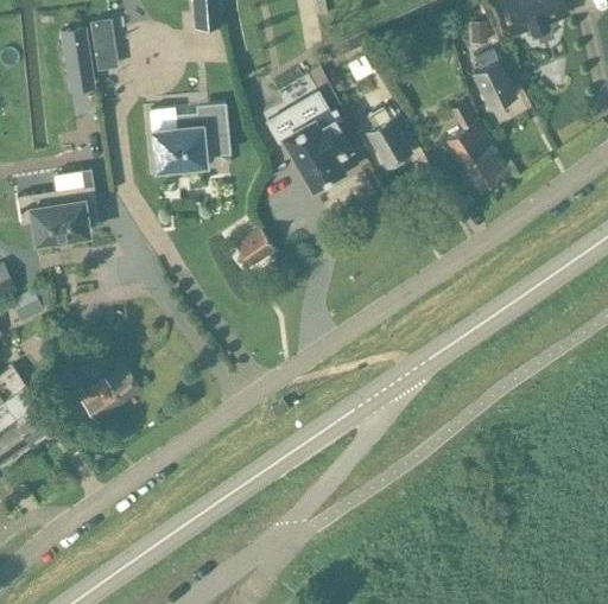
[(194,0),(196,26),(221,25),(219,0),(194,0)]
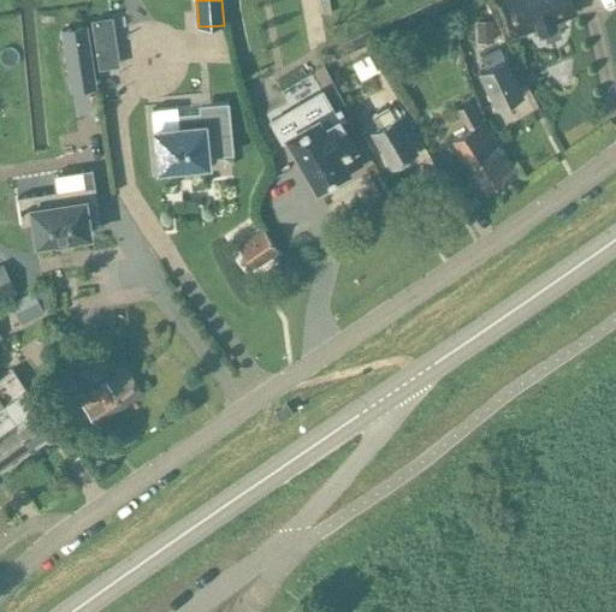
[(569,0),(505,0),(519,35),(537,29),(538,33),(556,27),(555,22),(575,15),(569,0)]
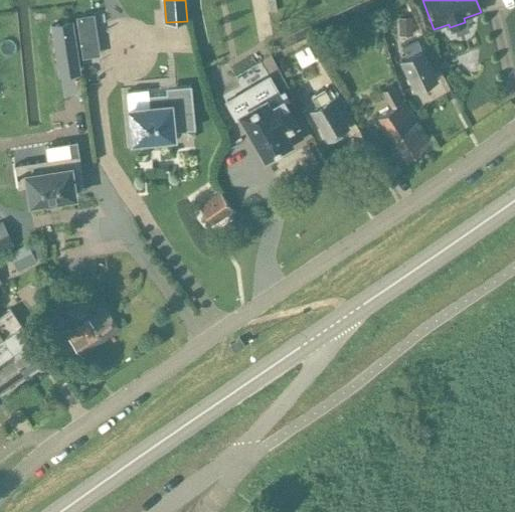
[(100,57),(94,16),(75,19),(82,60),(100,57)]
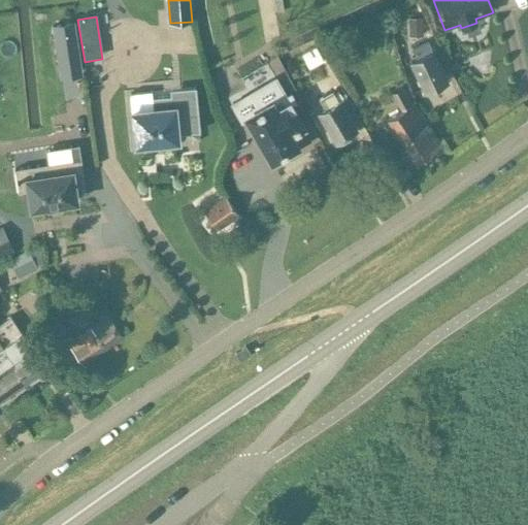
[(422,35),(422,20),(409,21),(409,35),(422,35)]
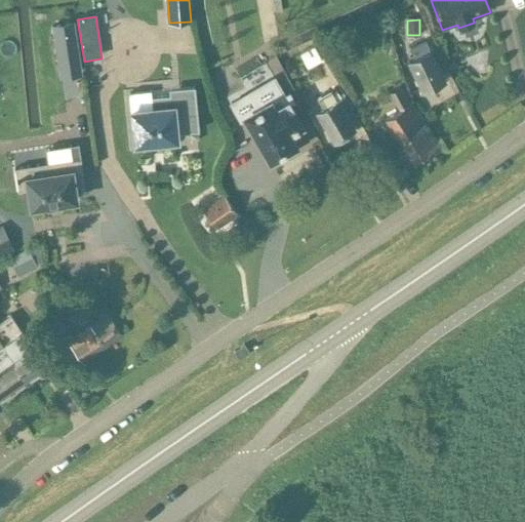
[(73,23),(52,27),(61,80),(81,77),(73,23)]
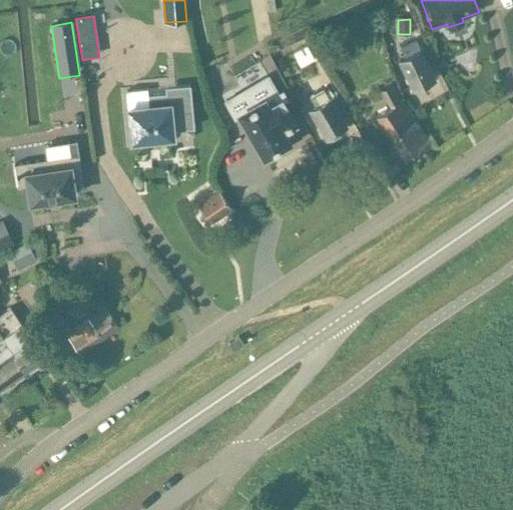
[(419,52),(414,42),(400,49),(405,59),(399,62),(413,91),(435,80),(421,51),(419,52)]
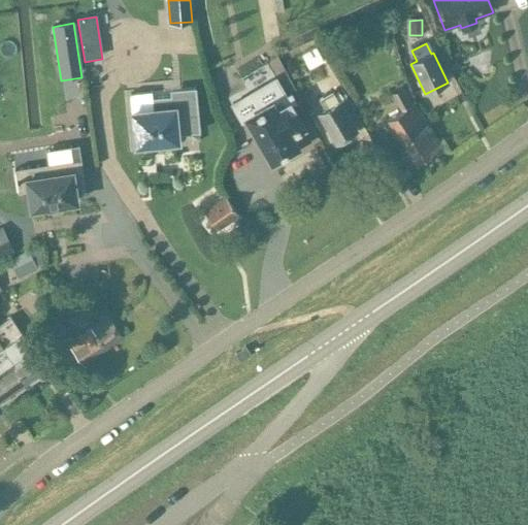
[(323,62),(316,48),(302,56),(309,69),(323,62)]
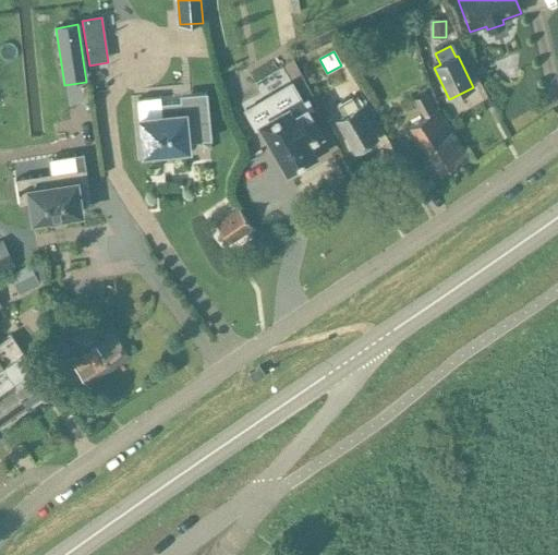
[(295,173),(311,165),(308,159),(314,156),(307,145),(320,137),(300,103),(301,103),(291,85),(263,101),(273,118),(261,125),(269,141),(267,142),(274,154),(276,153),(287,171),(292,168),(295,173)]
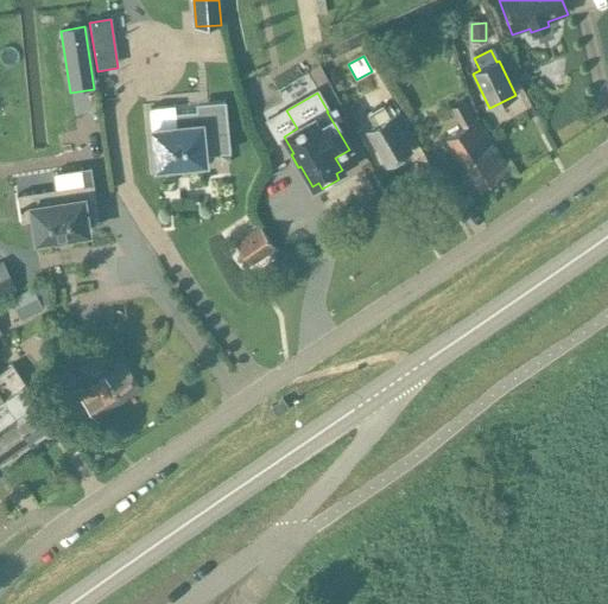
[(475,124),(464,102),(451,109),(461,126),(460,127),(462,131),(447,139),(480,191),(508,172),(476,124),(475,124)]
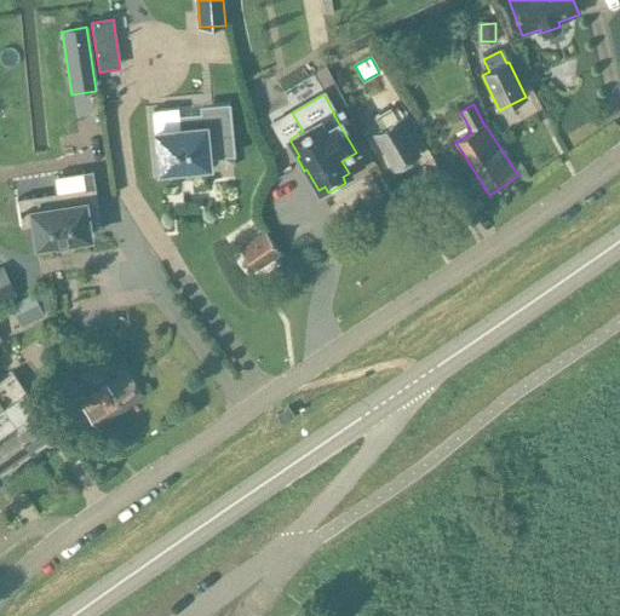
[(399,124),(391,110),(373,121),(382,133),(374,138),(394,171),(419,155),(400,122),(399,124)]
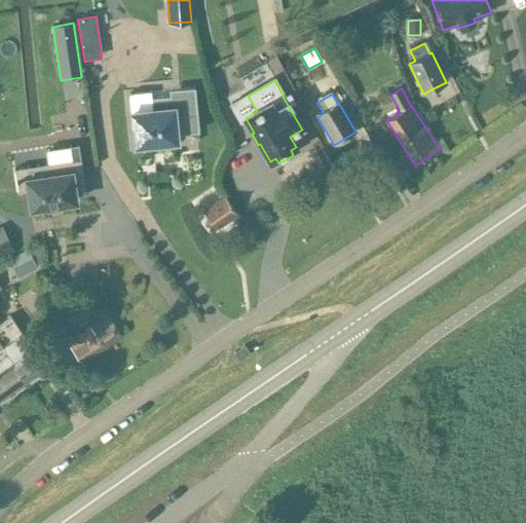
[(198,133),(195,96),(152,100),(153,110),(132,112),(135,145),(151,144),(160,143),(177,141),(176,135),(198,133)]
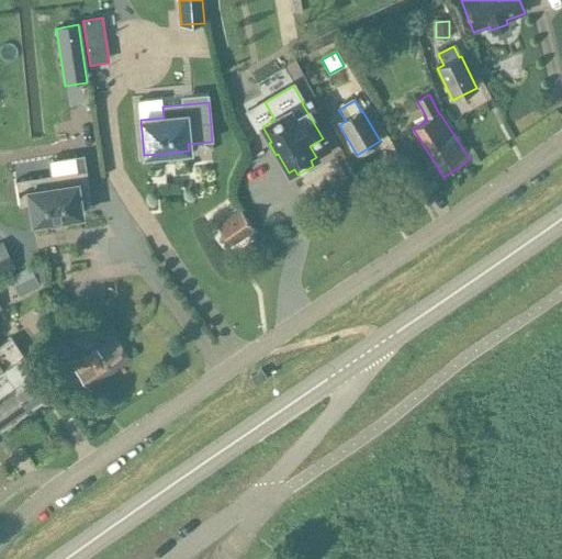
[(30,205),(33,224),(81,216),(80,203),(90,201),(86,171),(15,182),(20,207),(30,205)]
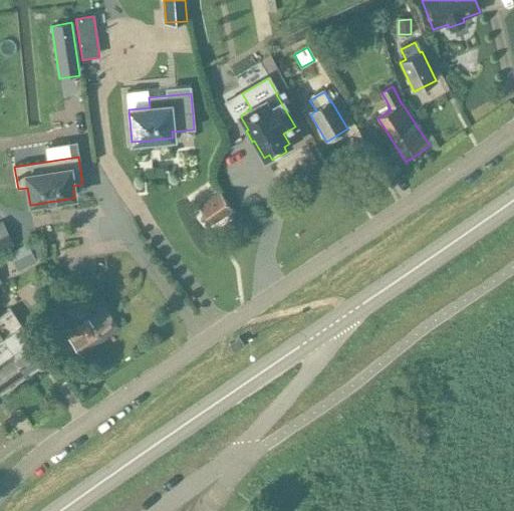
[(231,211),(219,193),(199,207),(212,224),(231,211)]
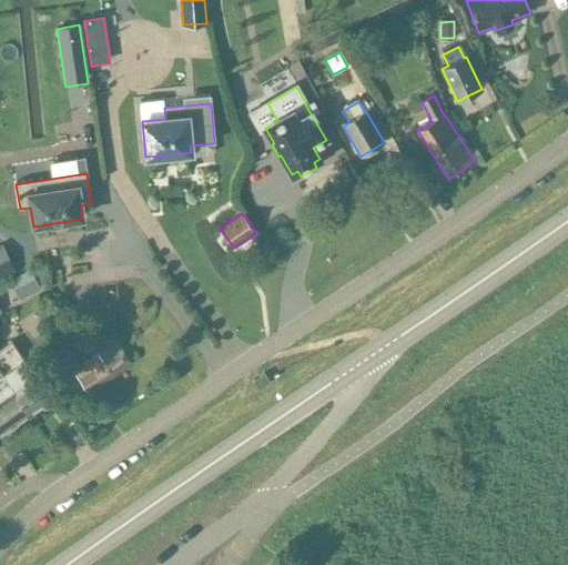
[(0,278),(13,272),(8,258),(0,261),(0,278)]
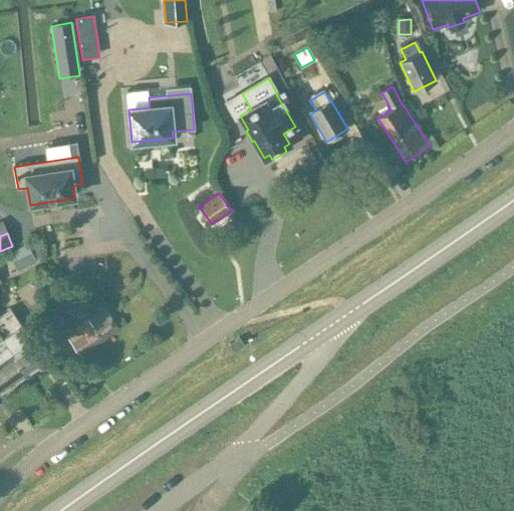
[(28,247),(13,254),(20,269),(35,262),(28,247)]
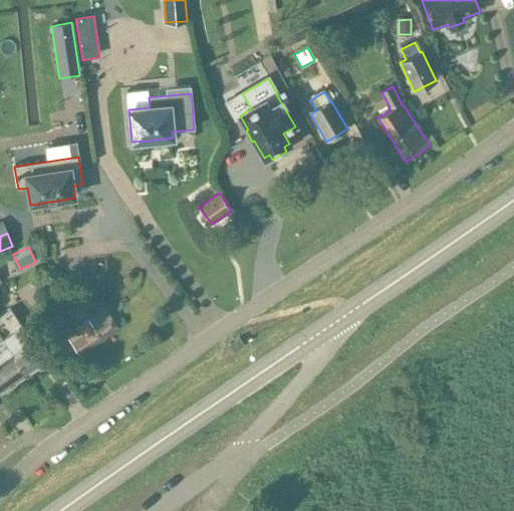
[(0,316),(0,335),(27,375),(42,365),(27,343),(32,340),(11,308),(0,316)]
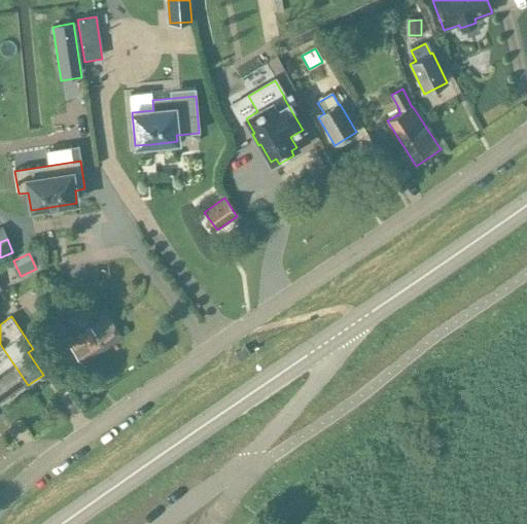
[(123,340),(107,317),(69,344),(84,367),(123,340)]
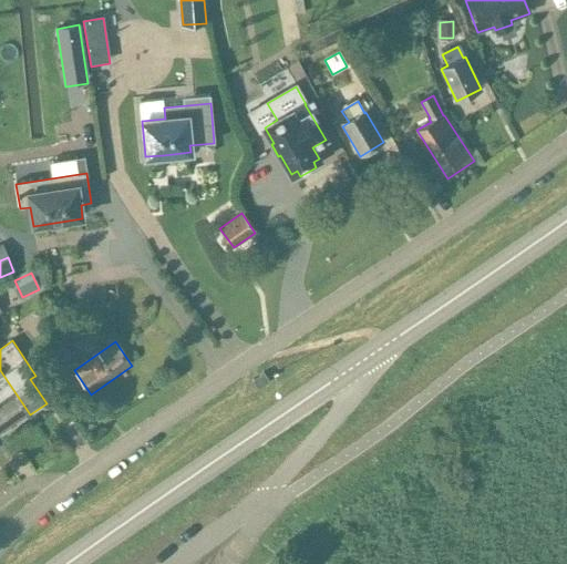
[(0,434),(30,414),(0,370),(0,434)]
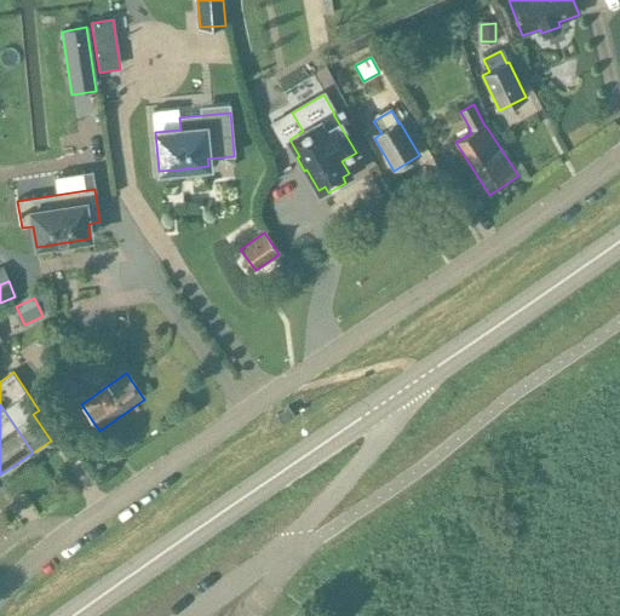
[(296,419),(288,408),(275,416),(282,427),(296,419)]
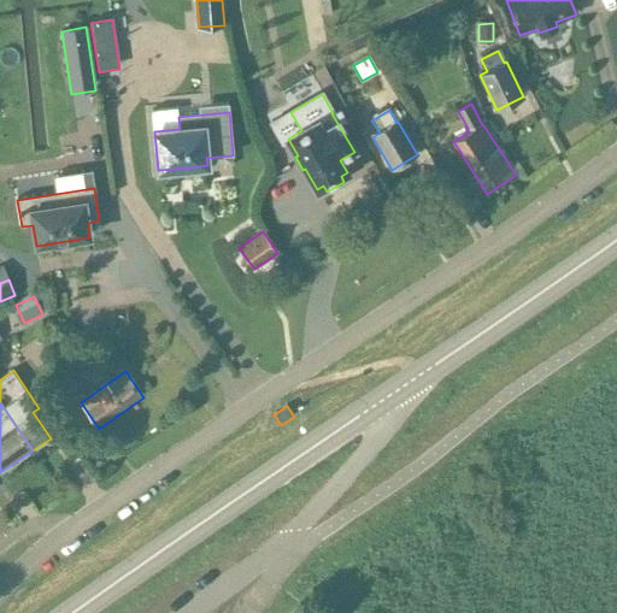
[(335,612),(336,609),(318,599),(305,607),(300,605),(297,608),(294,612),(335,612)]
